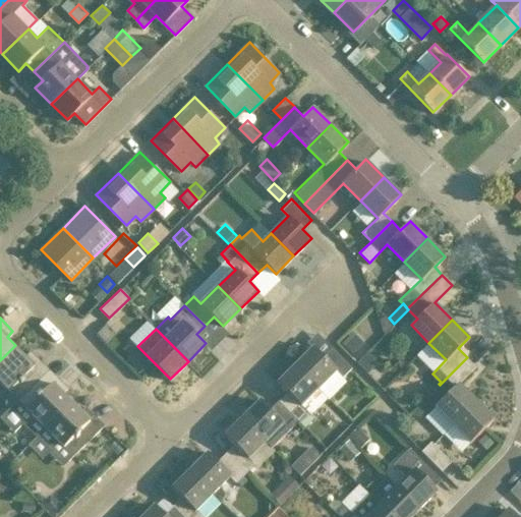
[(357,334),(346,346),(353,353),(364,342),(357,334)]
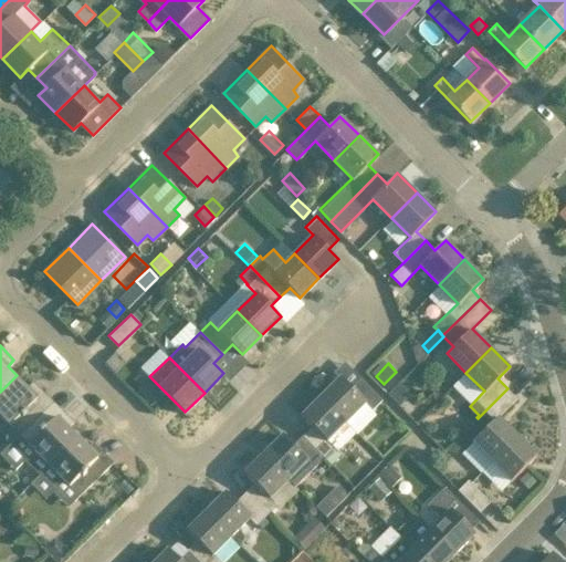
[(17,375),(0,392),(0,414),(19,434),(53,399),(33,380),(28,386),(17,375)]
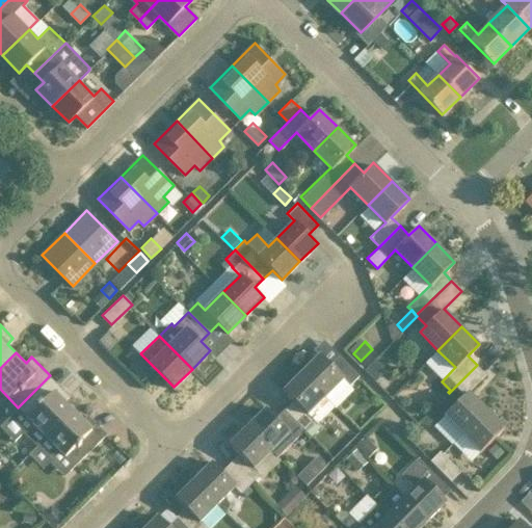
[(150,364),(139,353),(129,365),(138,375),(150,364)]
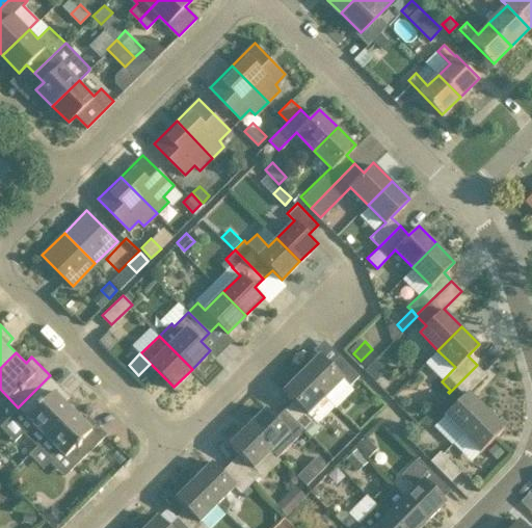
[(320,353),(302,371),(325,395),(343,377),(349,385),(360,374),(339,353),(329,363),(320,353)]
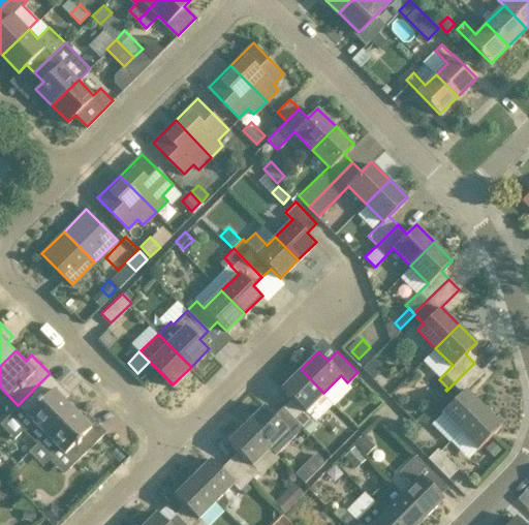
[(442,411),(460,430),(484,406),(466,389),(484,371),(474,363),(446,391),(440,397),(448,405),(442,411)]
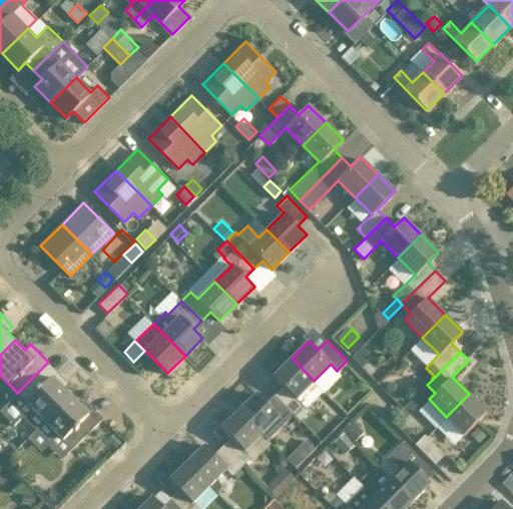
[(297,398),(314,381),(292,358),(274,376),(283,385),(275,393),(294,412),(295,413),(303,405),(297,398)]
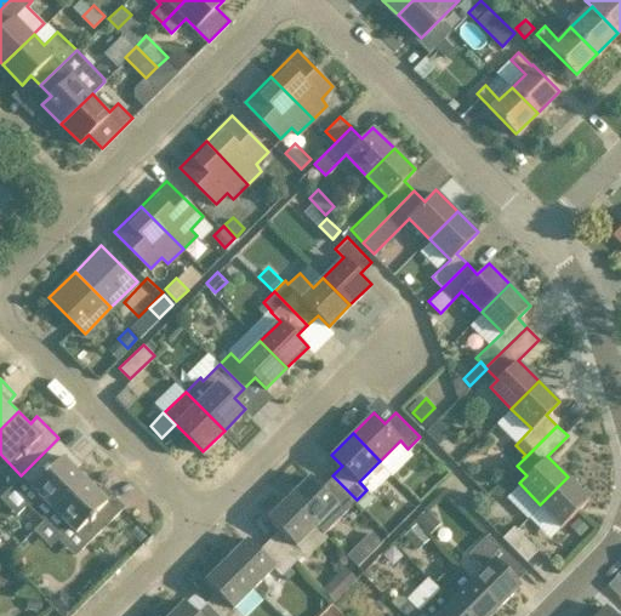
[(58,438),(21,475),(38,492),(27,502),(44,519),(55,508),(85,478),(74,467),(81,461),(58,438)]
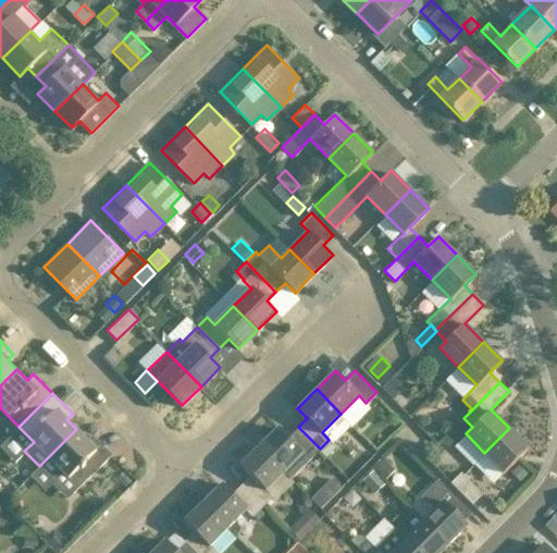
[(289,477),(308,458),(319,447),(298,427),(288,437),(279,426),(260,445),(283,471),(289,477)]
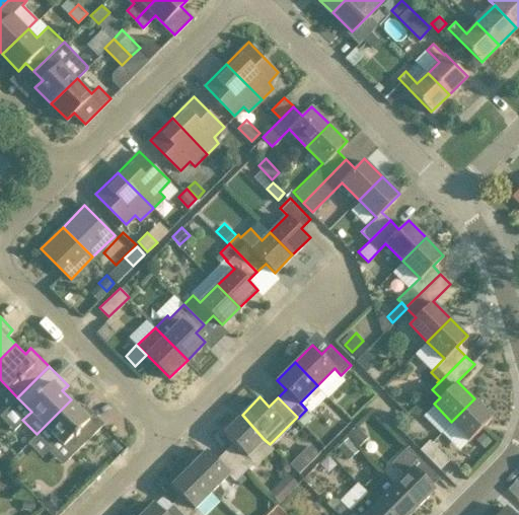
[(492,417),(474,398),(451,422),(469,439),(492,417)]
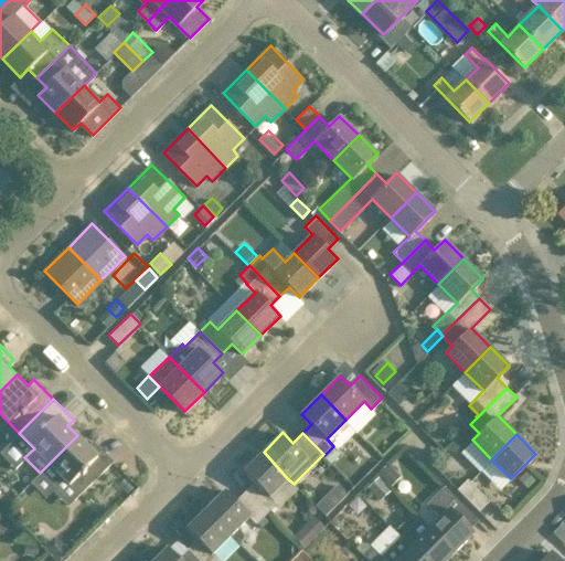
[(77,435),(50,463),(80,493),(114,459),(93,440),(87,445),(77,435)]
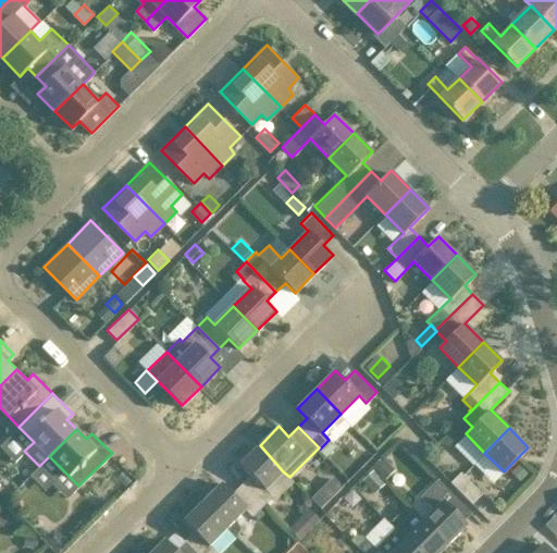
[(250,475),(242,483),(263,505),(272,496),(264,489),(283,471),(260,445),(240,464),(250,475)]
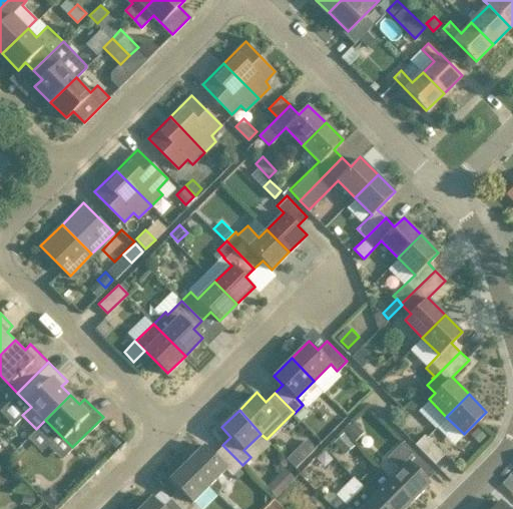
[(355,441),(364,431),(353,419),(343,428),(355,441)]
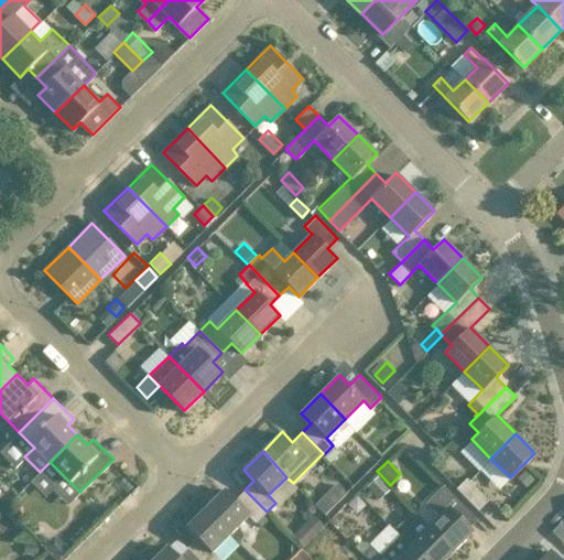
[(525,469),(518,476),(525,485),(533,476),(525,469)]
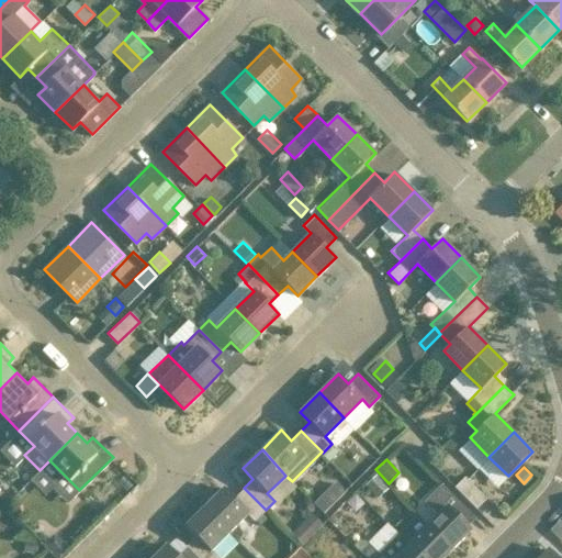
[(389,486),(377,473),(366,483),(378,495),(389,486)]
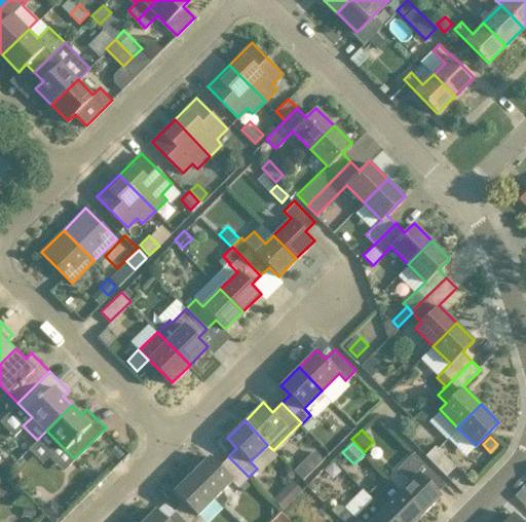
[(436,444),(425,454),(446,475),(456,464),(436,444)]
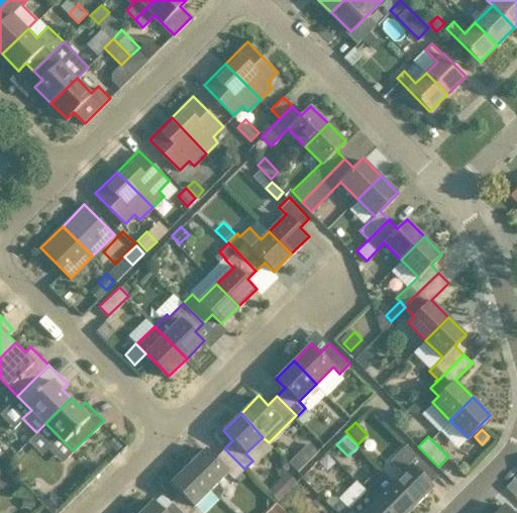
[(309,440),(303,446),(312,455),(318,449),(309,440)]
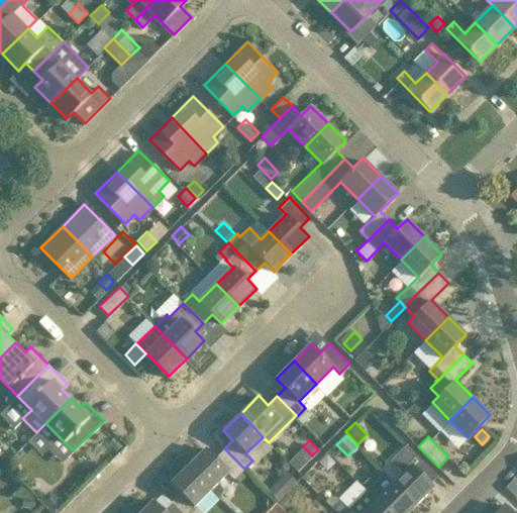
[(403,473),(393,483),(414,505),(433,486),(430,483),(438,475),(407,443),(391,459),(403,473)]
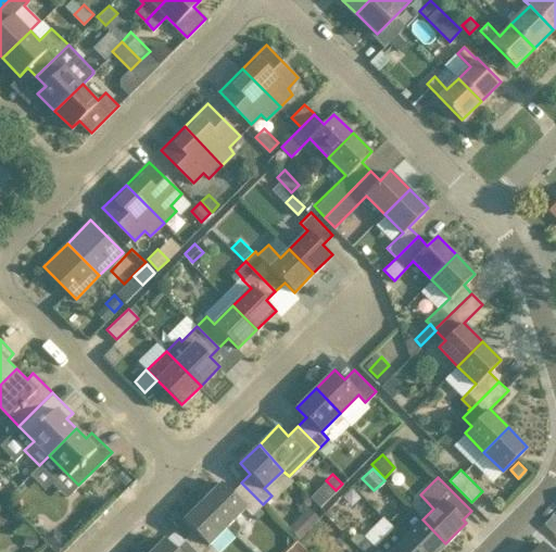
[(251,515),(263,504),(241,483),(231,491),(222,481),(203,501),(227,526),(244,509),(251,515)]
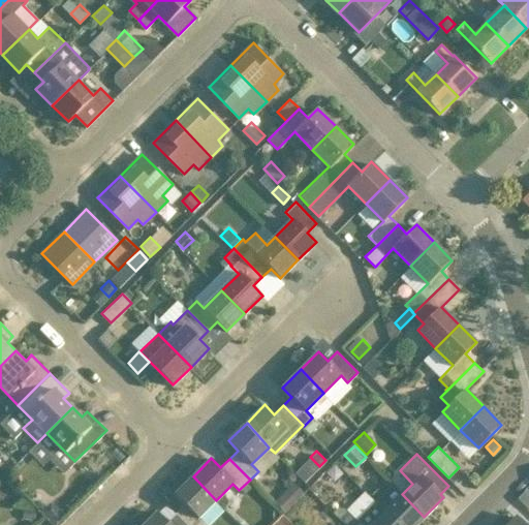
[(216,500),(193,476),(175,494),(184,503),(176,513),(187,524),(205,524),(198,518),(216,500)]
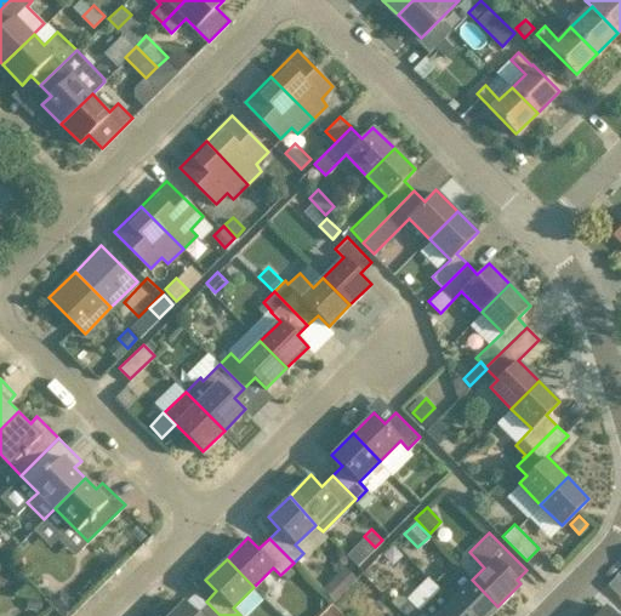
[(610,583),(620,593),(620,576),(619,575),(610,583)]
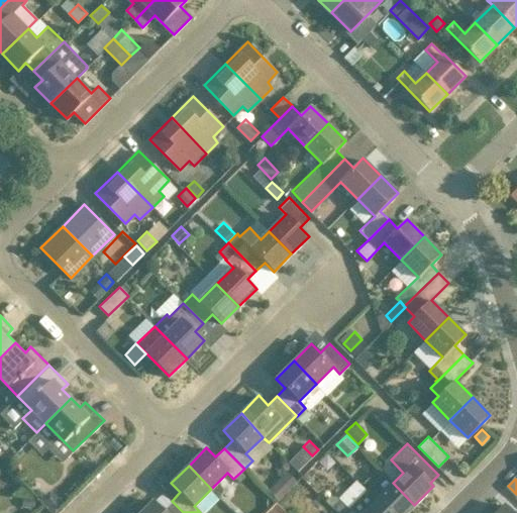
[(288,490),(279,480),(269,489),(279,499),(288,490)]
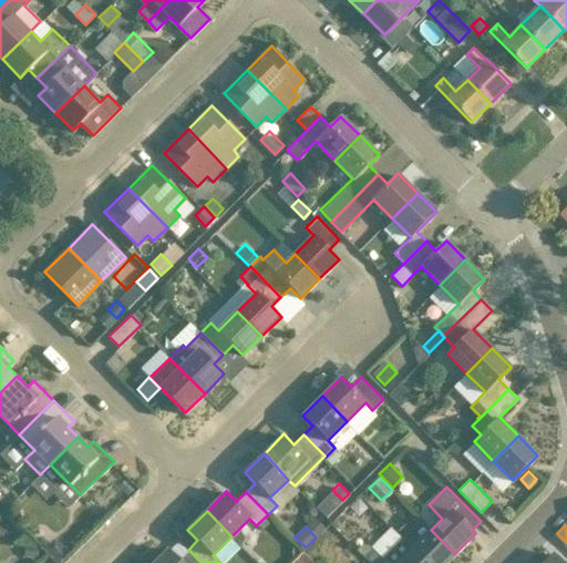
[(445,562),(454,554),(431,530),(412,548),(411,549),(424,562),(445,562)]
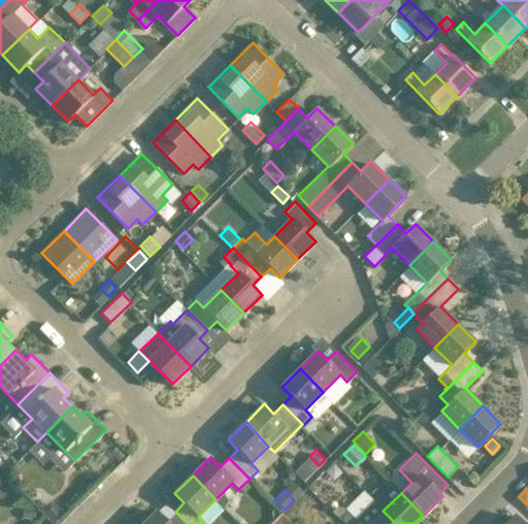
[(384,510),(374,500),(356,518),(359,521),(355,523),(395,523),(383,511),(384,510)]
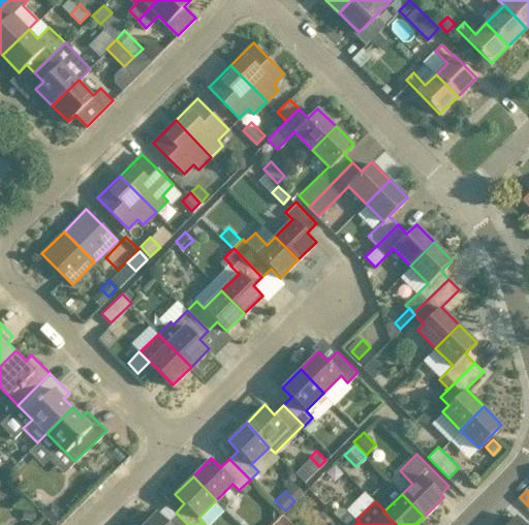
[(23,518),(35,518),(35,510),(23,508),(23,518)]
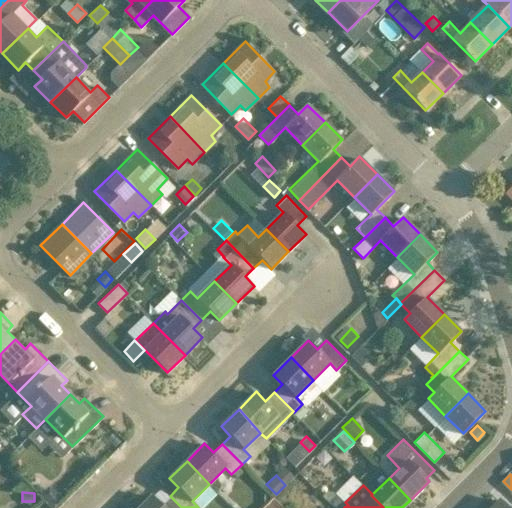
[(181,507),(170,496),(161,504),(152,495),(139,507),(181,507)]
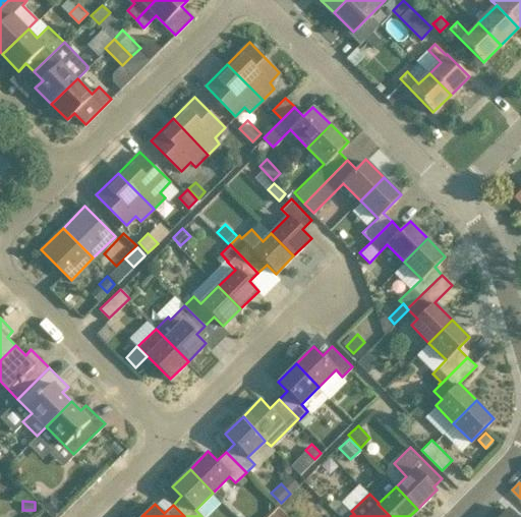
[(279,505),(270,514),(273,516),(289,516),(290,516),(279,505)]
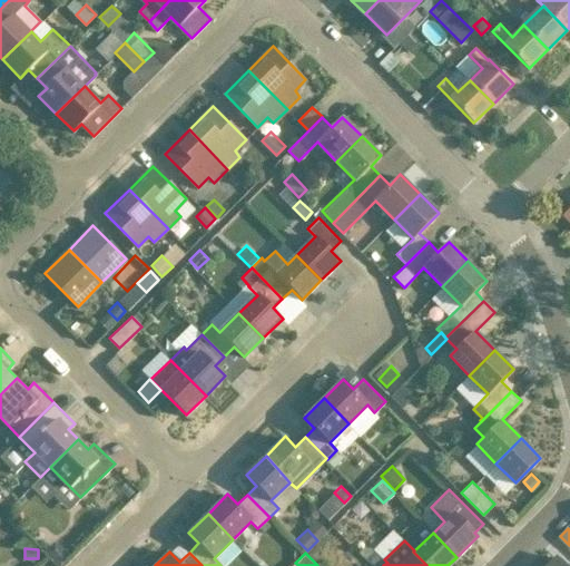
[(376,553),(370,560),(375,565),(382,565),(386,563),(376,553)]
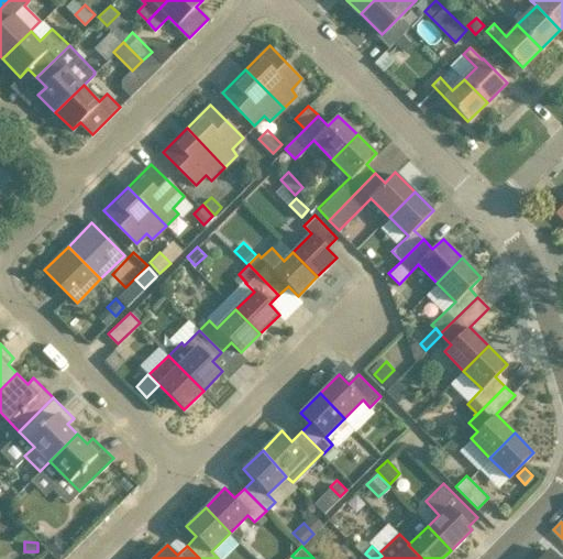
[(559,558),(550,549),(539,558),(536,558),(533,558),(559,558)]
